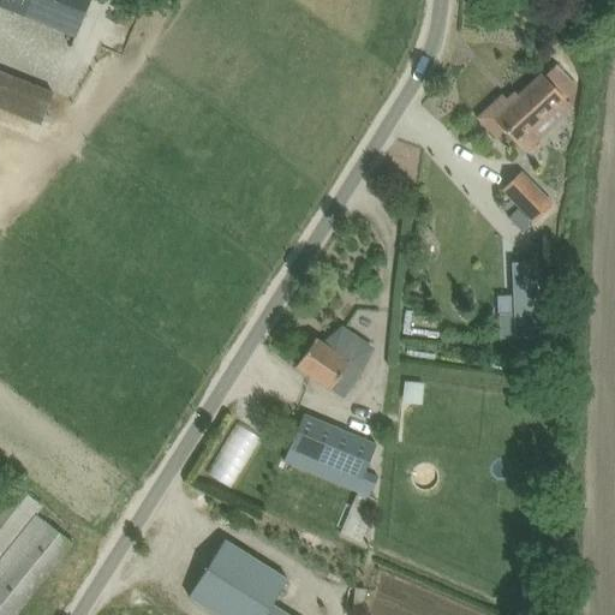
[(0,0),(0,5),(76,36),(89,0),(0,0)]
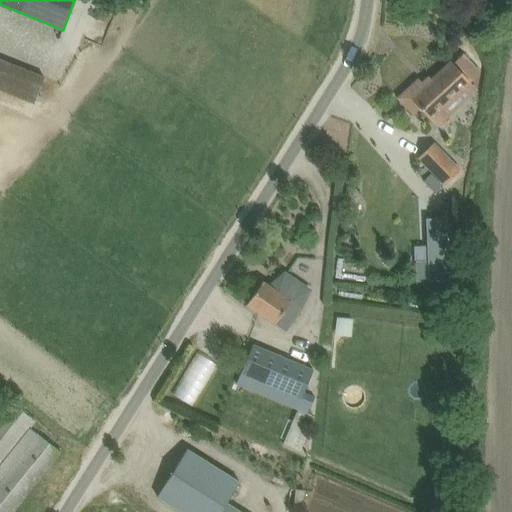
[(511,0),(500,0),(500,9),(511,8),(511,0)]
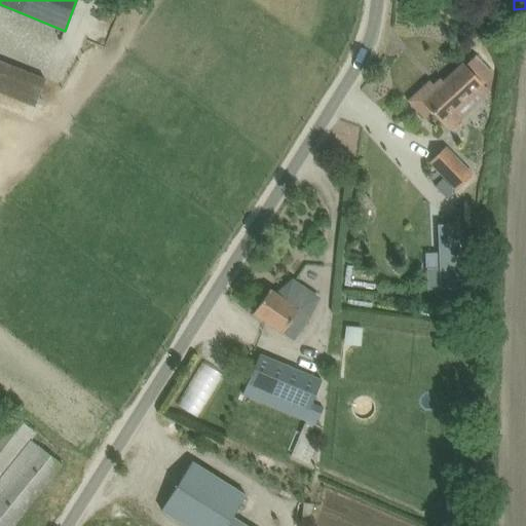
[(464,66),(463,65),(438,88),(430,82),(411,101),(425,116),(433,110),(443,121),(483,84),(481,82),(491,73),(476,55),(464,66)]
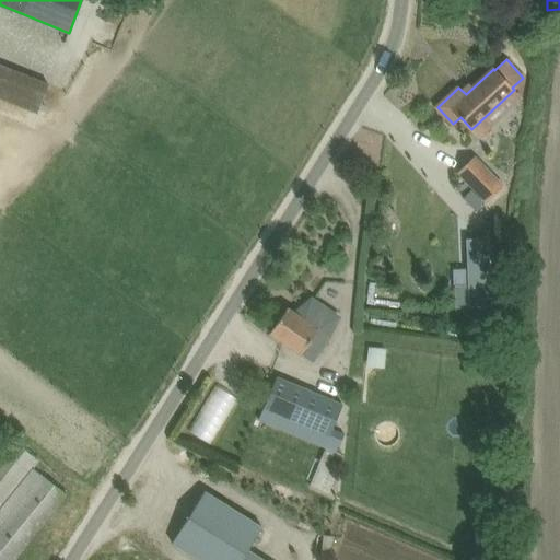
[(49,82),(0,61),(0,95),(38,111),(49,82)]
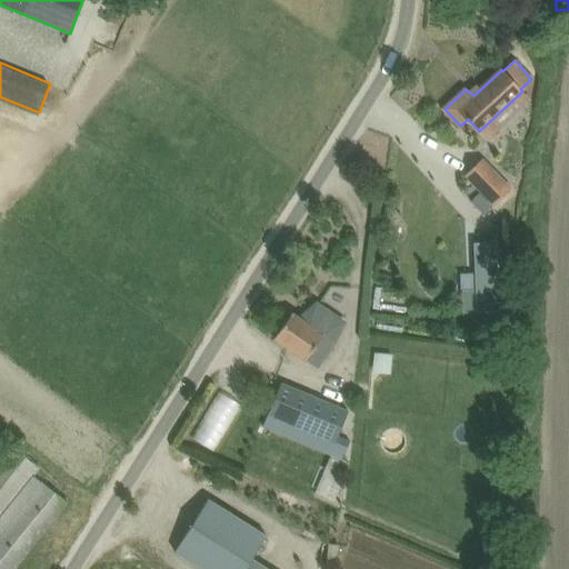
[(496,205),(512,189),(482,158),(466,175),(496,205)]
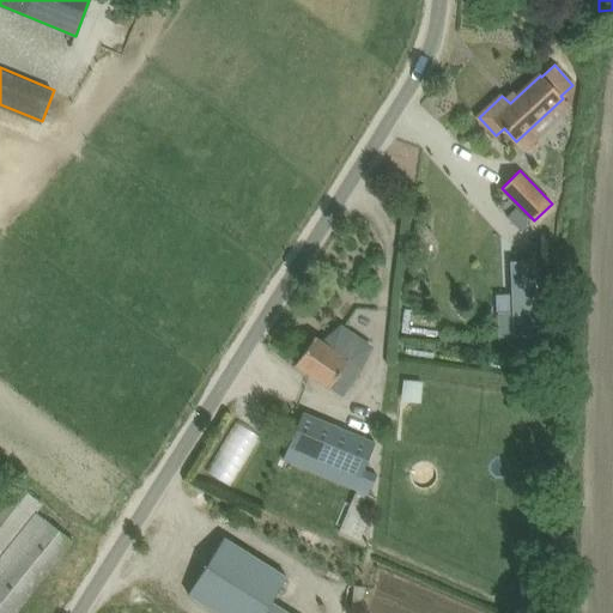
[(516,208),(508,217),(521,231),(529,222),(516,208)]
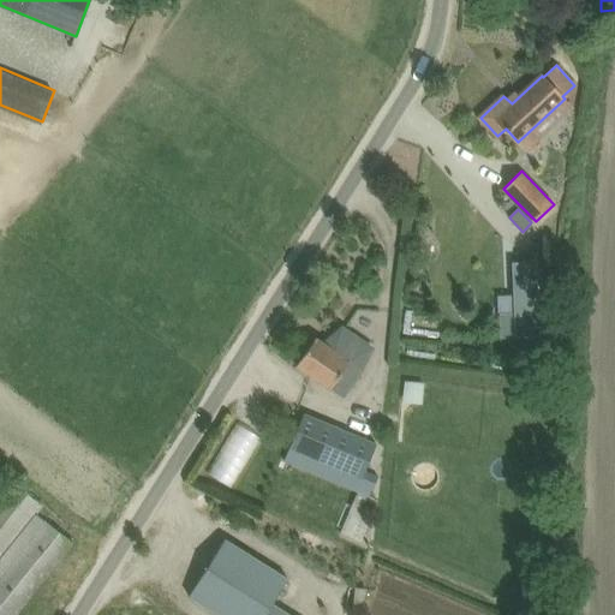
[(513,263),(514,294),(515,312),(501,314),(501,338),(515,336),(539,335),(537,262),(513,263)]
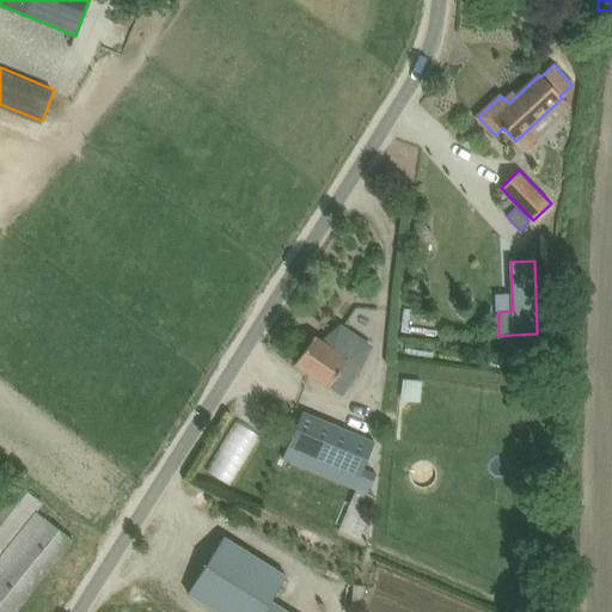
[(359,366),(314,336),(295,363),(329,386),(343,396),(362,368),(359,366)]
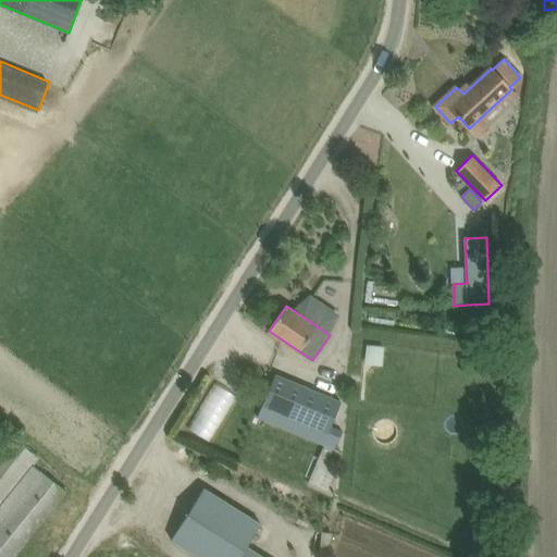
[(448,331),(461,332),(462,322),(449,321),(448,331)]
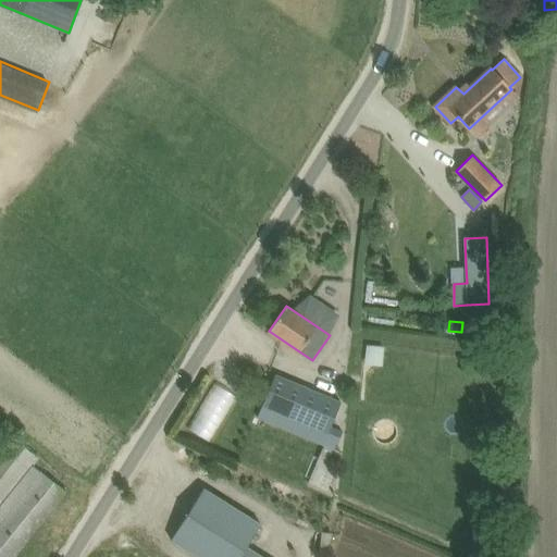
[(332,425),(342,401),(276,374),(258,418),(324,446),(308,483),(330,492),(336,475),(332,473),(341,452),(344,436),(342,435),(344,431),(332,425)]
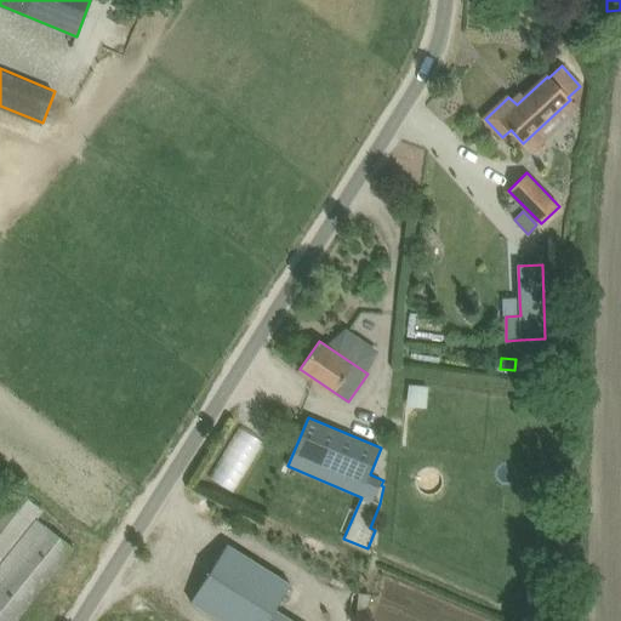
[(235,426),(210,478),(237,490),(261,438),(235,426)]
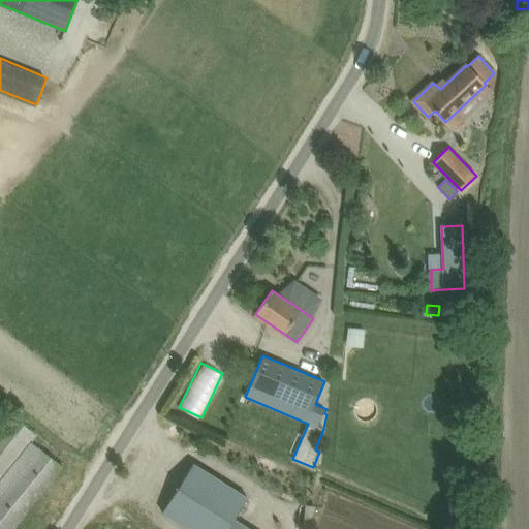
[(0,528),(11,528),(62,467),(39,448),(32,442),(38,434),(11,412),(0,426),(0,528)]
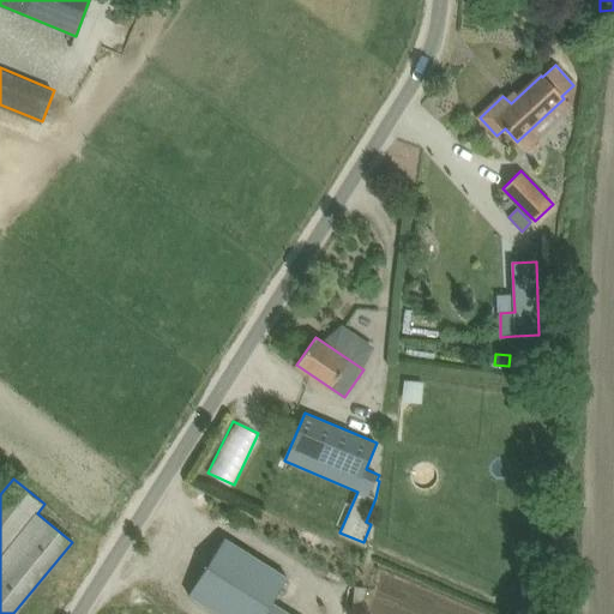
[(188,595),(218,613),(293,613),(274,602),(288,578),(224,539),(188,595)]
